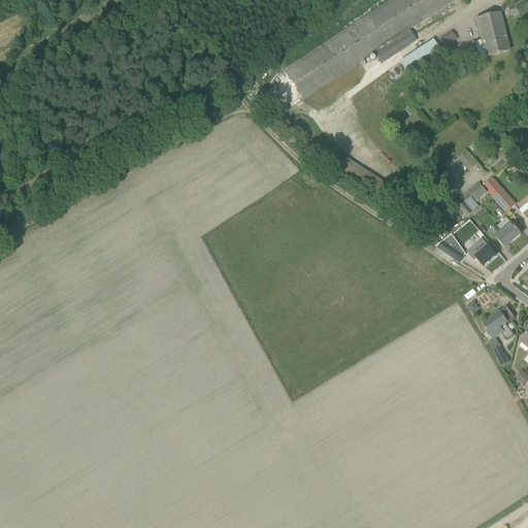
[(392,0),(284,71),(303,99),(372,54),(381,65),(410,45),(408,42),(414,38),(408,30),(454,0),(392,0)]
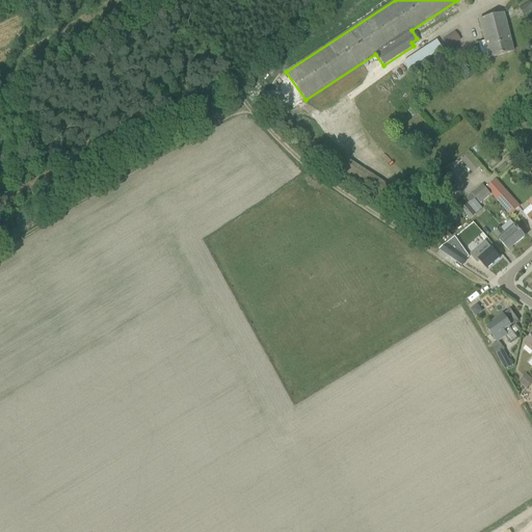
[(531,4),(530,1),(521,6),(525,12),(531,7),(531,4)]
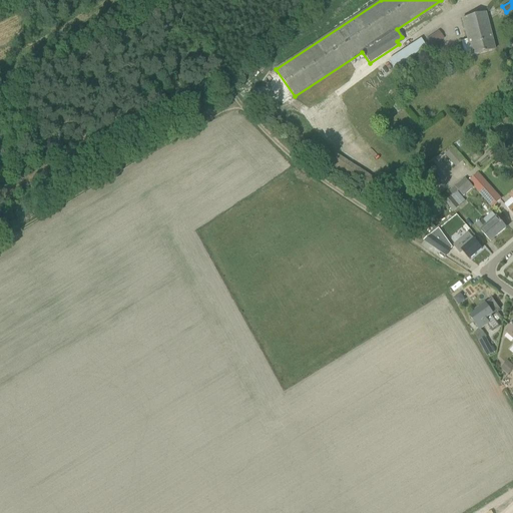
[(462,19),(472,56),(494,50),(485,13),(462,19)]
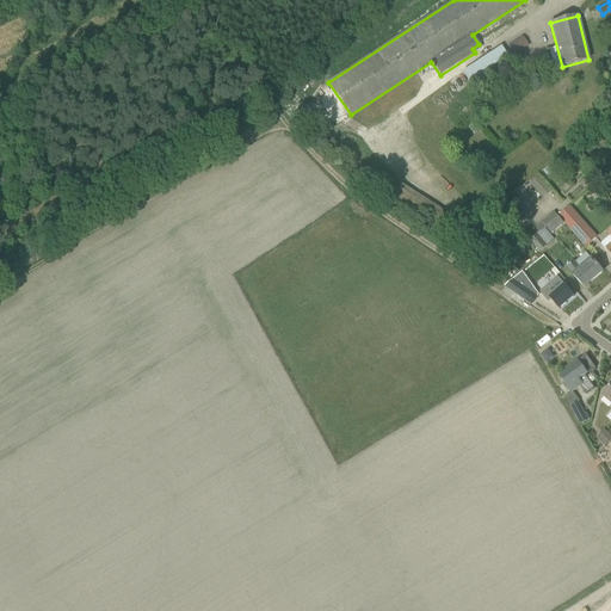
[(522,37),(507,47),(513,56),(529,47),(522,37)]
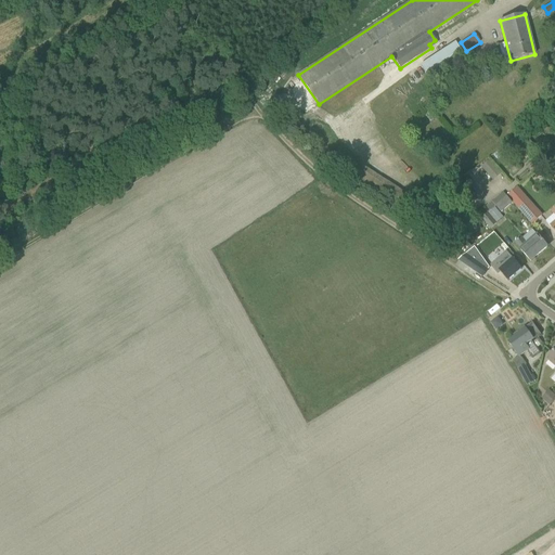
[(420,65),(429,80),(464,57),(454,42),(420,65)]
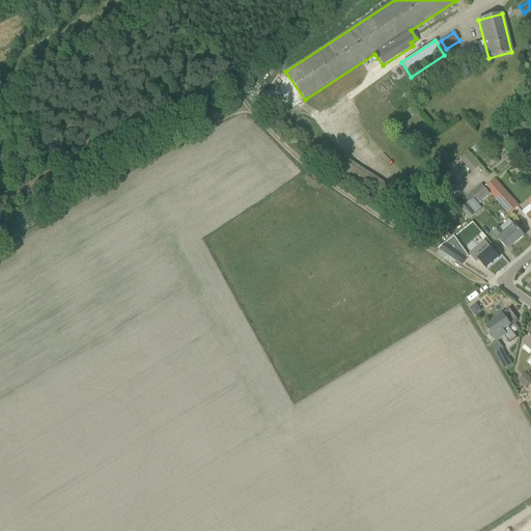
[(502,128),(496,133),(506,145),(512,140),(502,128)]
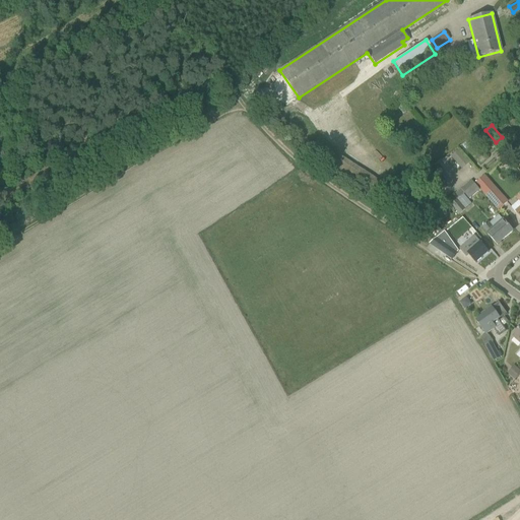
[(460,149),(452,156),(458,163),(465,155),(460,149)]
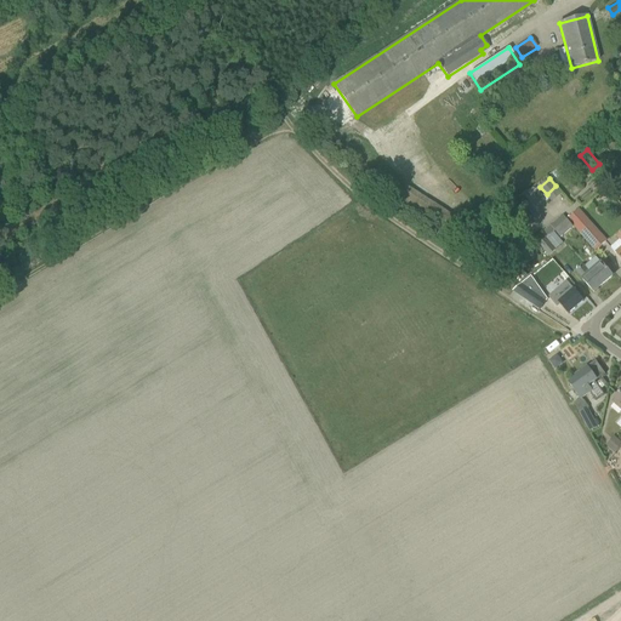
[(568,220),(594,251),(607,241),(580,210),(568,220)]
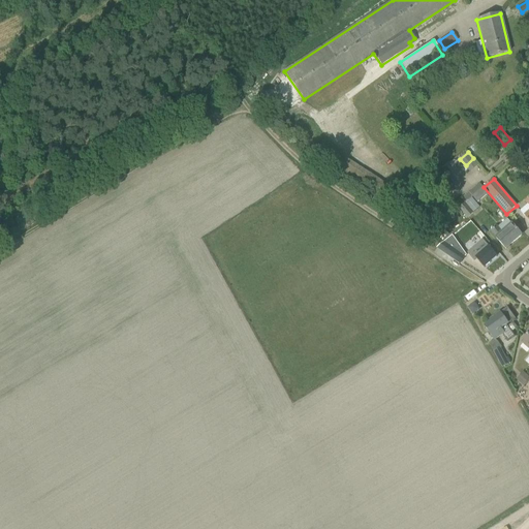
[(469,194),(477,204),(488,194),(483,188),(479,185),(469,194)]
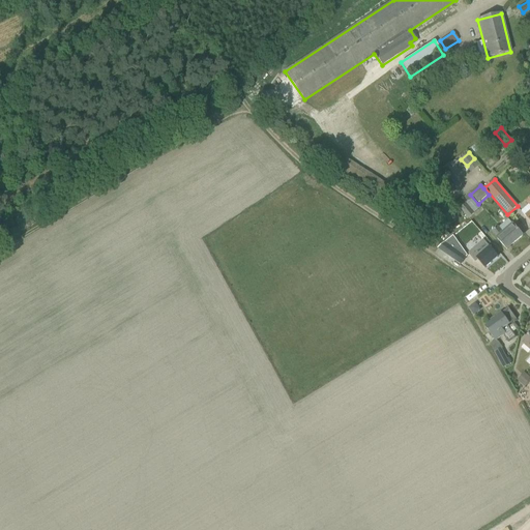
[(460,209),(468,219),(474,214),(466,204),(460,209)]
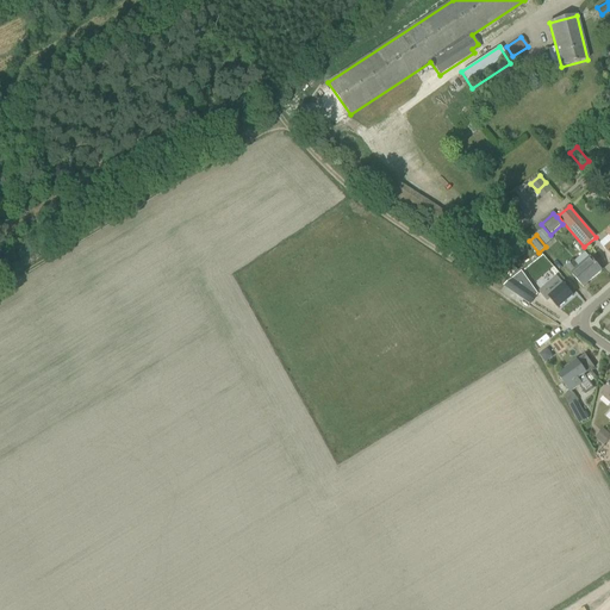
[(573,261),(566,267),(573,274),(572,275),(576,279),(583,287),(602,272),(593,262),(591,259),(585,253),(574,262),(573,261)]
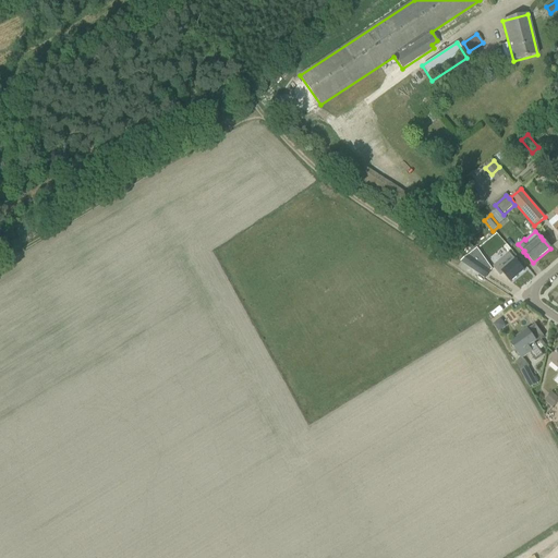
[(476,250),(461,262),(485,278),(492,269),(484,261),(480,264),(477,262),(482,256),(476,250)]
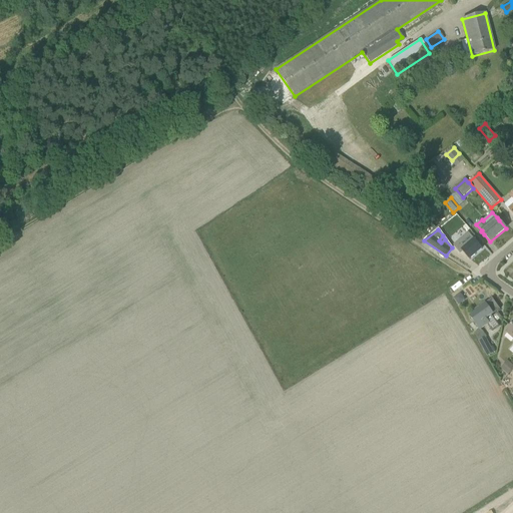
[(454,245),(460,252),(462,251),(470,260),(482,249),(475,241),(468,233),(454,245)]
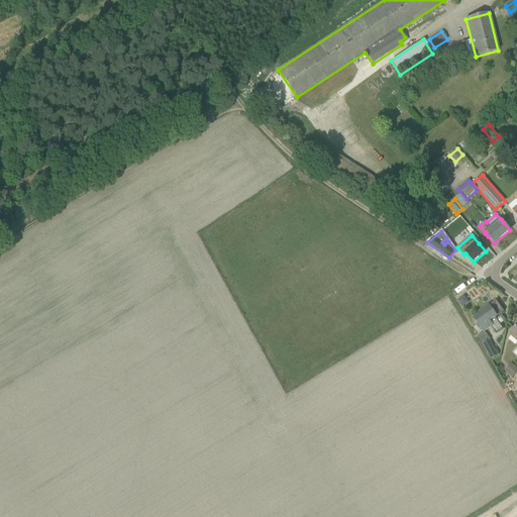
[(484,312),(474,319),(483,332),(491,327),(496,333),(503,329),(495,318),(504,312),(496,301),(489,306),(482,311),(484,312)]
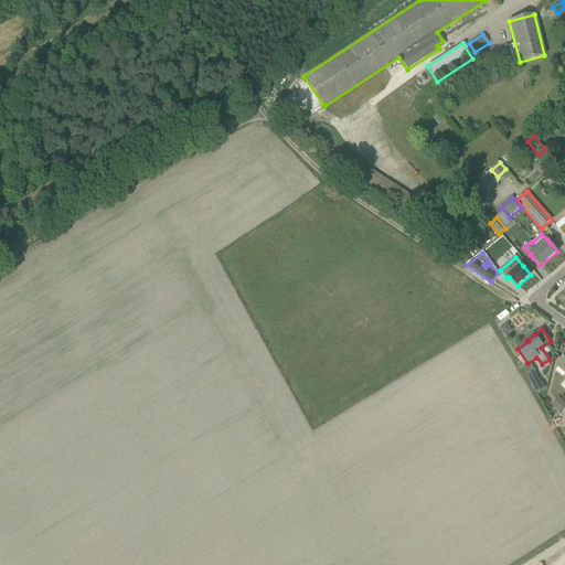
[(526,376),(536,393),(544,388),(535,372),(526,376)]
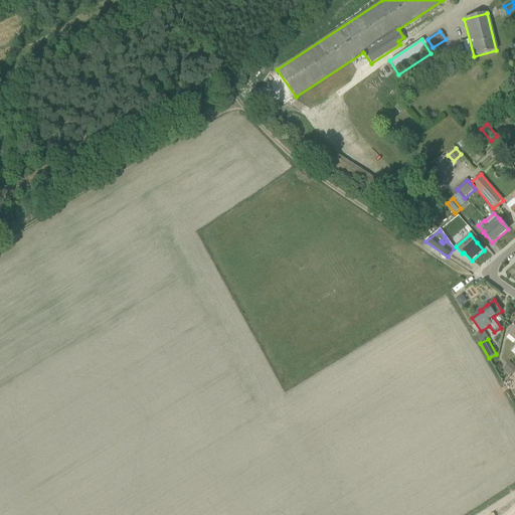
[(514,367),(509,363),(504,368),(510,374),(514,368),(514,367)]
